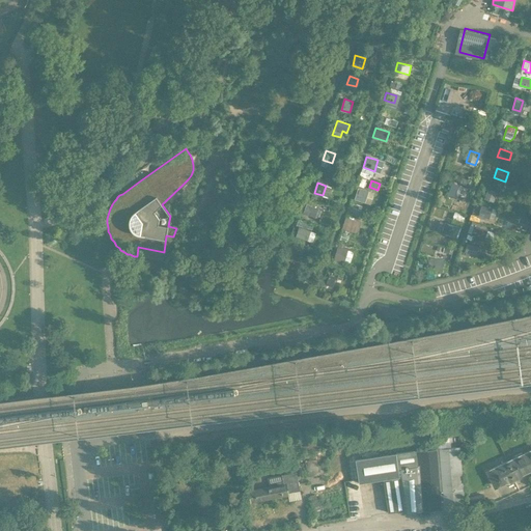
[(464,200),(468,188),(457,185),(453,196),(464,200)]
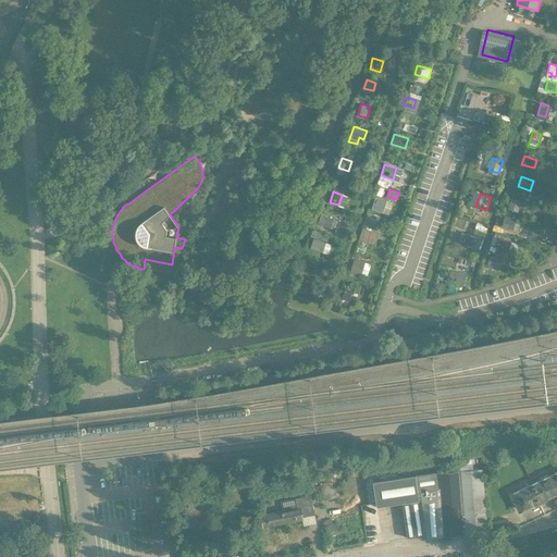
[(382,212),(386,200),(376,197),(372,208),(382,212)]
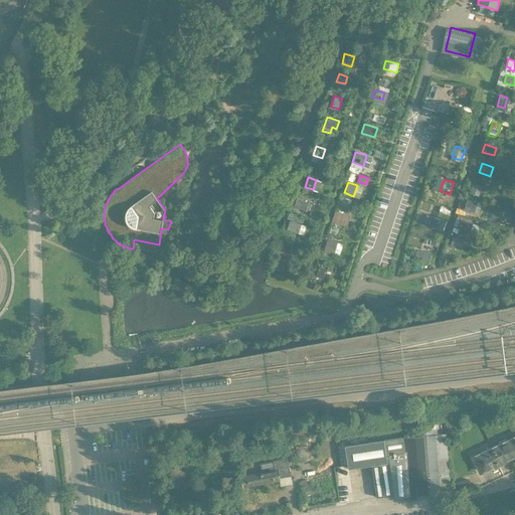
[(479,196),(482,186),(474,183),(470,193),(479,196)]
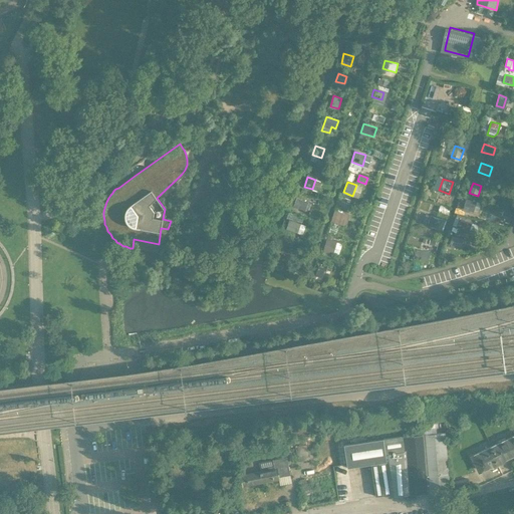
[(461,196),(459,207),(479,212),(482,202),(461,196)]
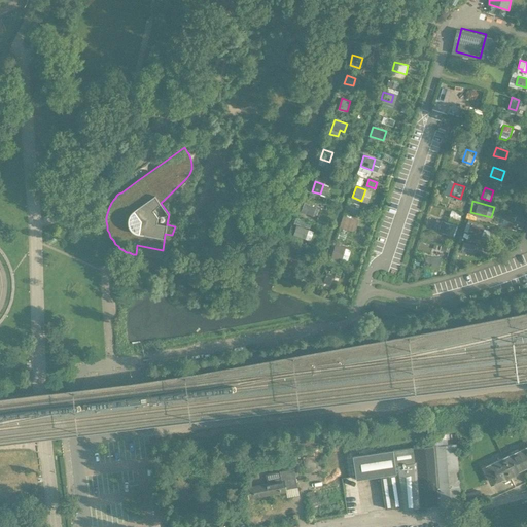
[(308,214),(311,206),(304,203),(301,212),(308,214)]
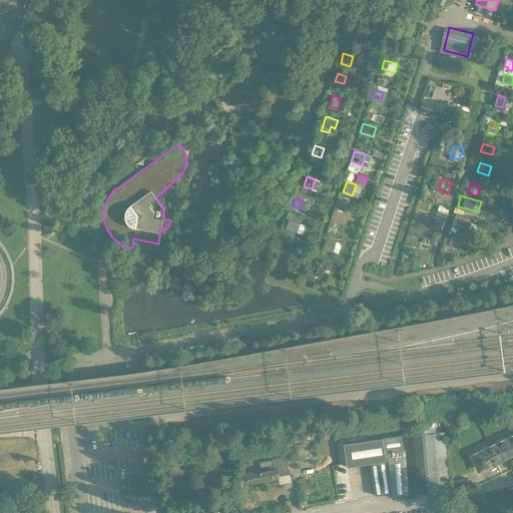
[(335,208),(331,220),(341,223),(345,212),(335,208)]
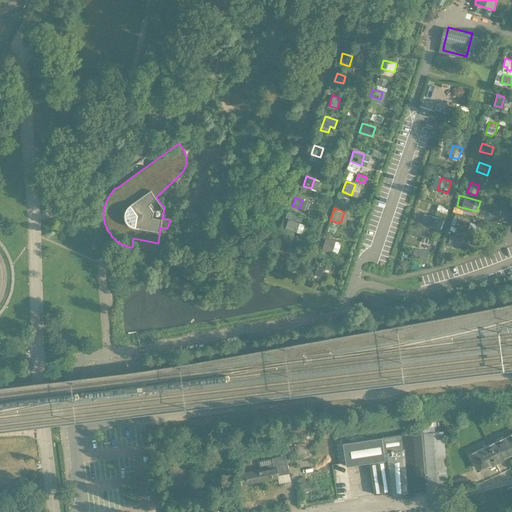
[(436,228),(439,218),(428,215),(425,225),(436,228)]
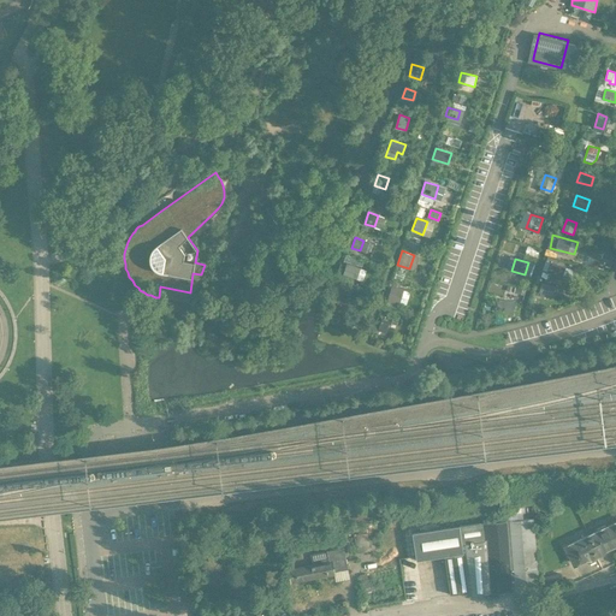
[(562,277),(566,267),(551,262),(548,272),(562,277)]
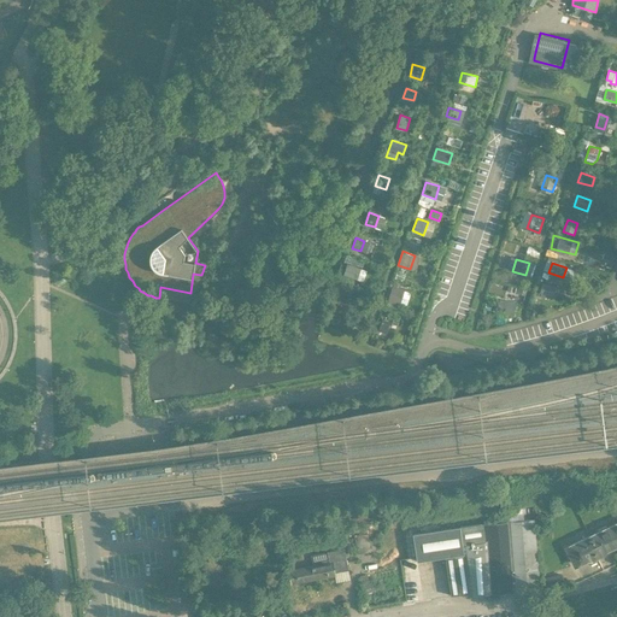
[(344,274),(354,277),(358,268),(347,264),(344,274)]
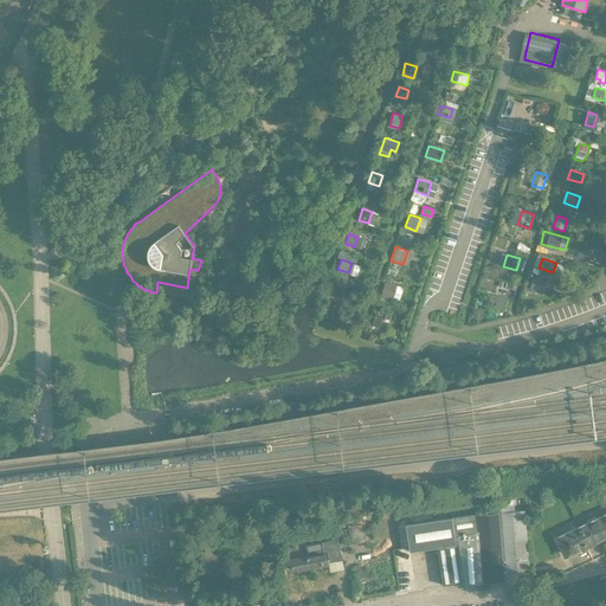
[(397,275),(399,268),(392,265),(388,271),(397,275)]
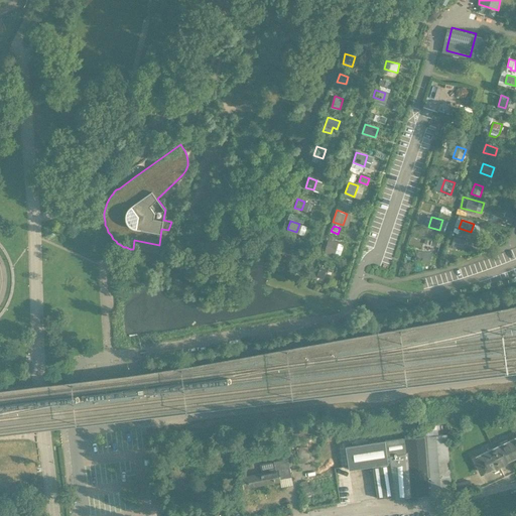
[(463,248),(466,240),(454,237),(452,245),(463,248)]
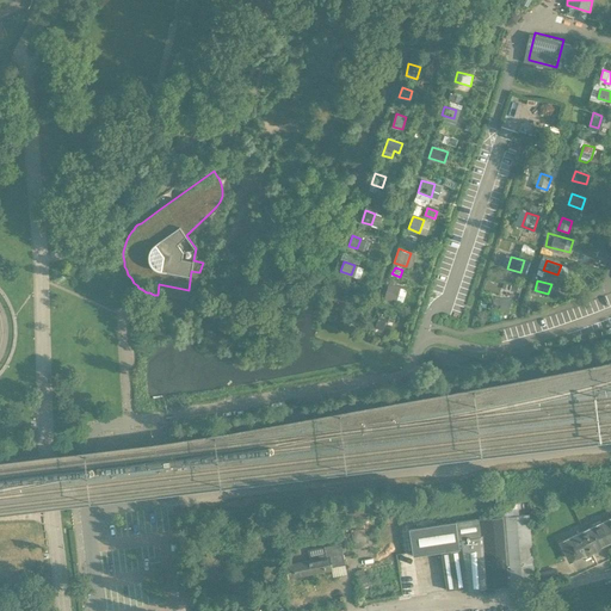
[(401,288),(389,284),(384,297),(396,302),(401,288)]
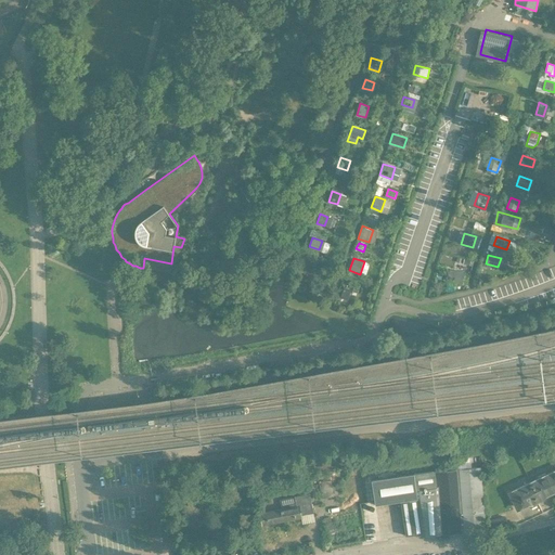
[(311,273),(314,263),(304,259),(300,270),(311,273)]
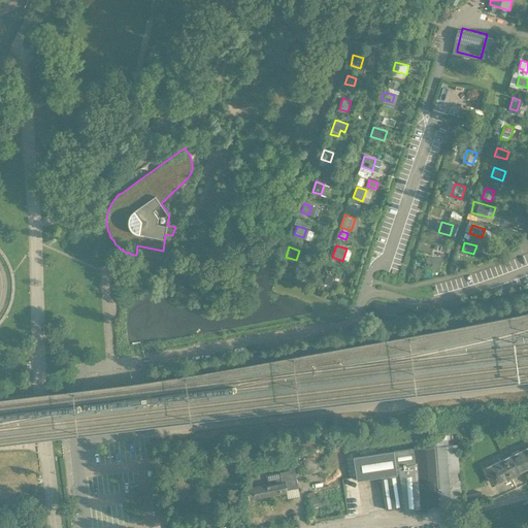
[(439,270),(441,260),(433,258),(430,268),(439,270)]
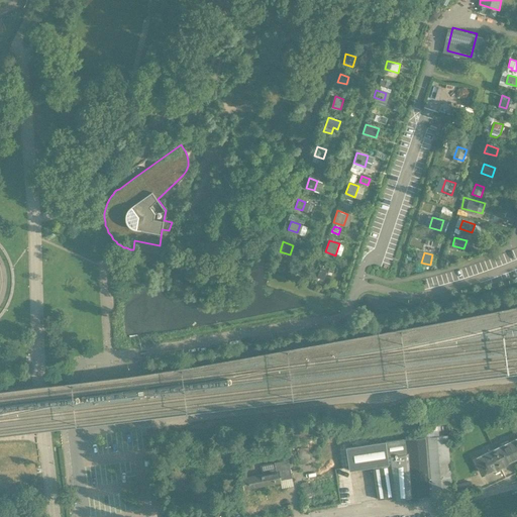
[(325,269),(319,267),(316,276),(321,278),(325,269)]
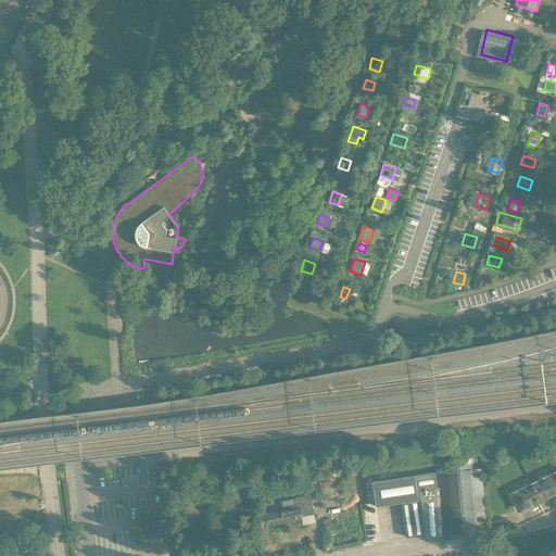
[(481,468),(437,474),(442,535),(464,533),(487,531),(482,489),(481,468)]
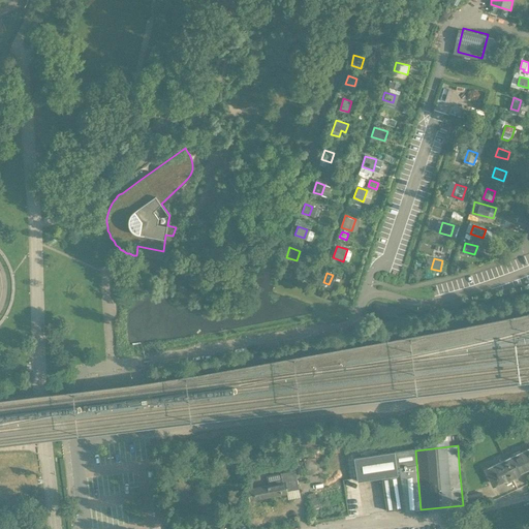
[(528,447),(487,468),(495,484),(503,479),(507,479),(516,476),(519,472),(528,467),(528,447)]
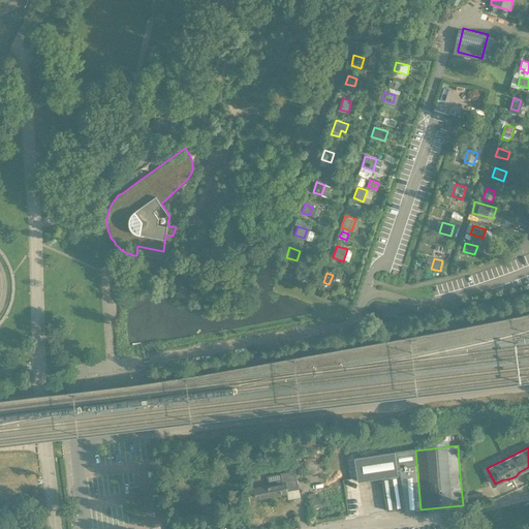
[(403,510),(421,509),(415,450),(353,458),(358,481),(381,477),(386,510),(403,508),(403,510)]
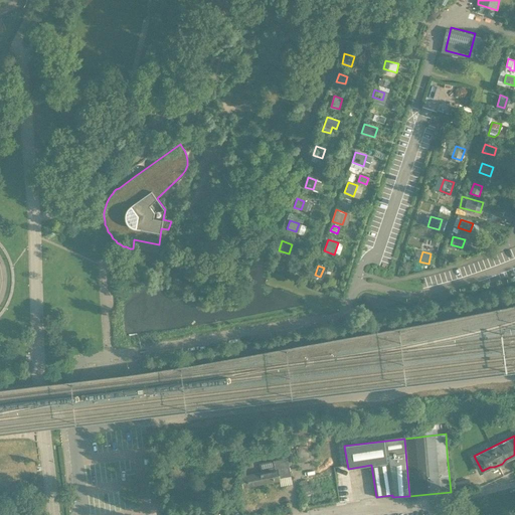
[(291,476),(287,458),(267,462),(260,464),(262,472),(259,473),(259,470),(249,472),(249,475),(241,476),(243,487),(280,480),(279,478),(291,476)]
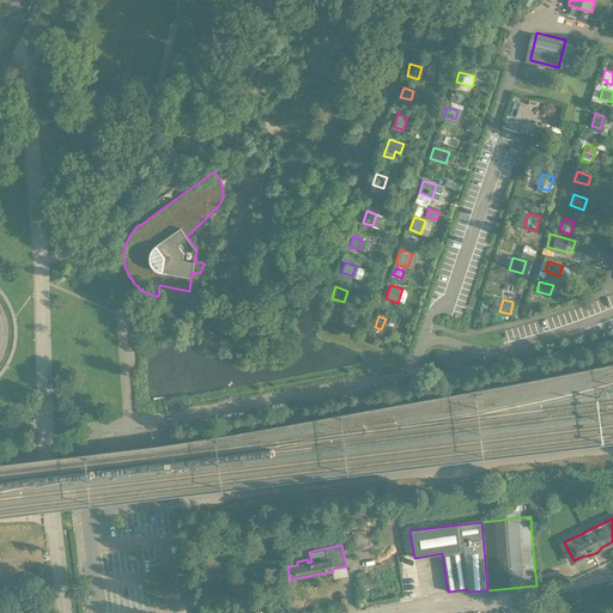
[(360,578),(364,595),(374,593),(372,587),(369,588),(369,586),(370,584),(369,580),(368,581),(365,570),(357,572),(359,580),(360,578)]
